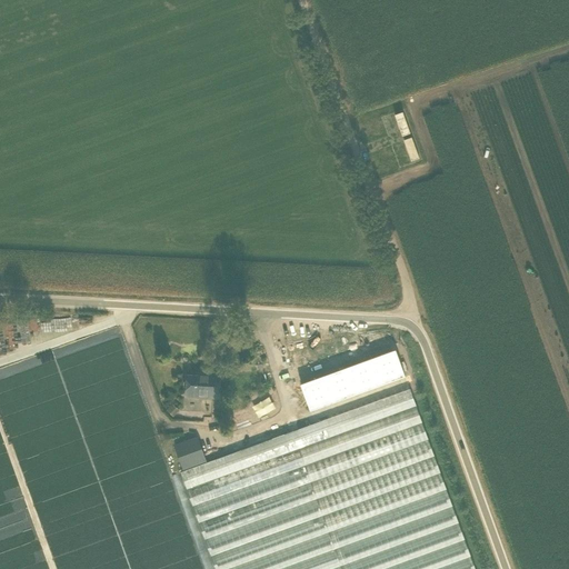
[(402,112),(395,115),(402,136),(410,133),(402,112)]
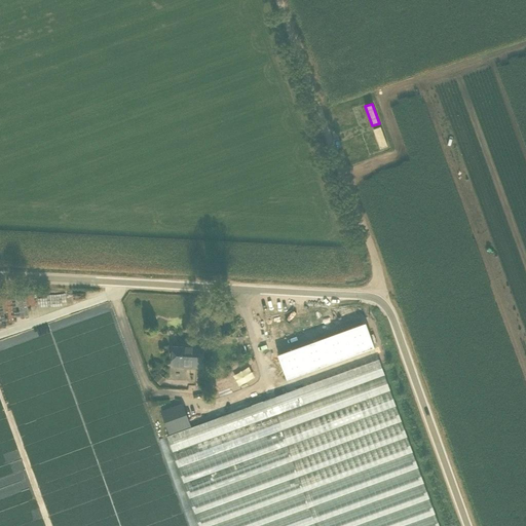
[(387,146),(380,127),(374,129),(380,149),(387,146)]
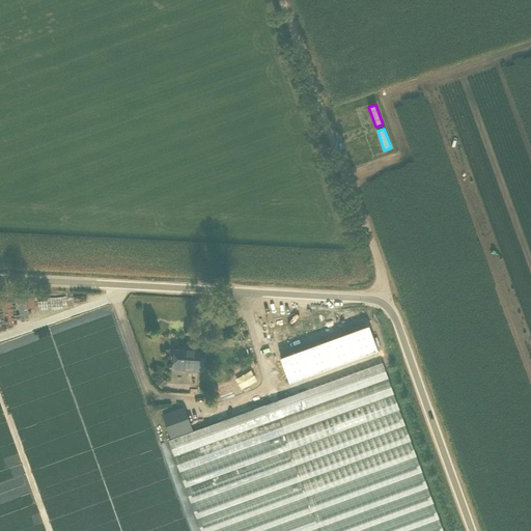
[(379,352),(369,327),(281,359),(289,384),(379,352)]
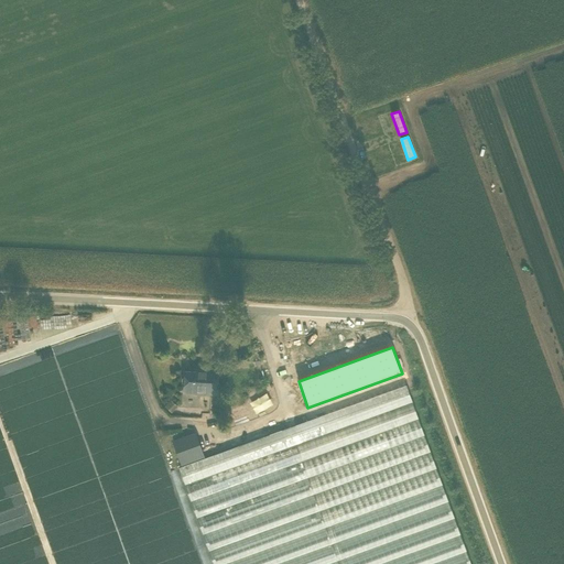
[(184,392),(195,393),(218,394),(219,371),(207,370),(207,373),(185,372),(184,392)]
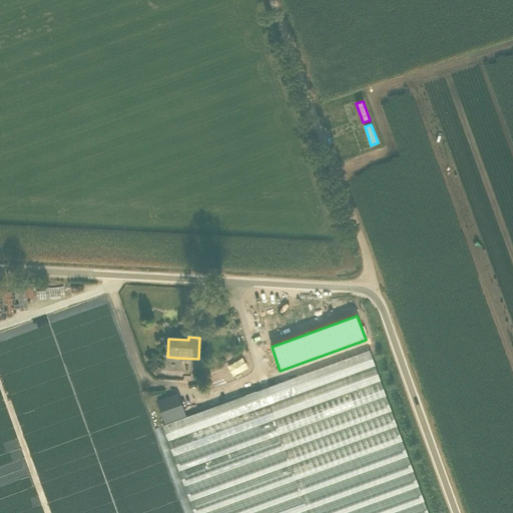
[(194,512),(428,512),(370,351),(163,426),(194,512)]
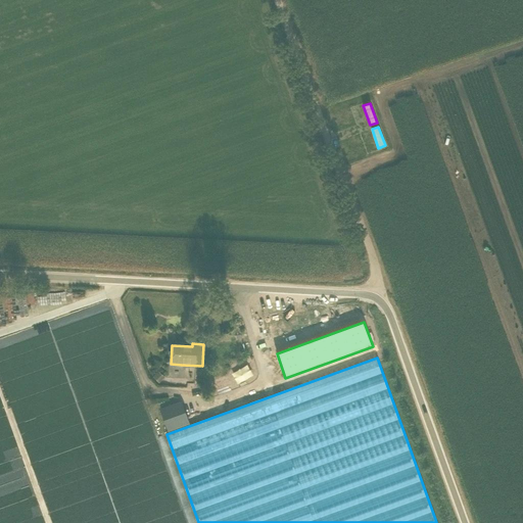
[(187,417),(181,401),(160,410),(169,431),(182,426),(180,420),(187,417)]
